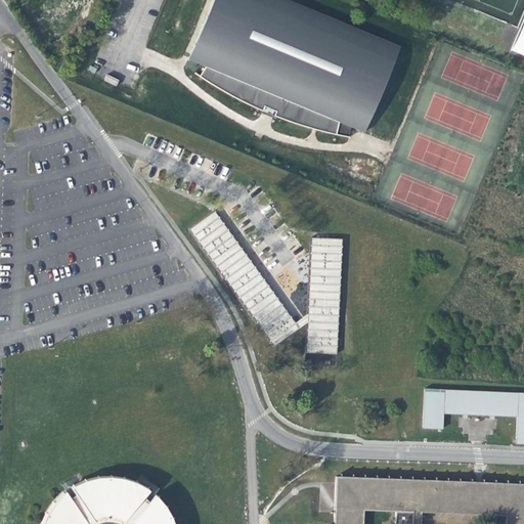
[(348,134),(362,129),(399,46),(289,0),(210,0),(186,59),(202,81),(269,115),(316,130),(348,134)]
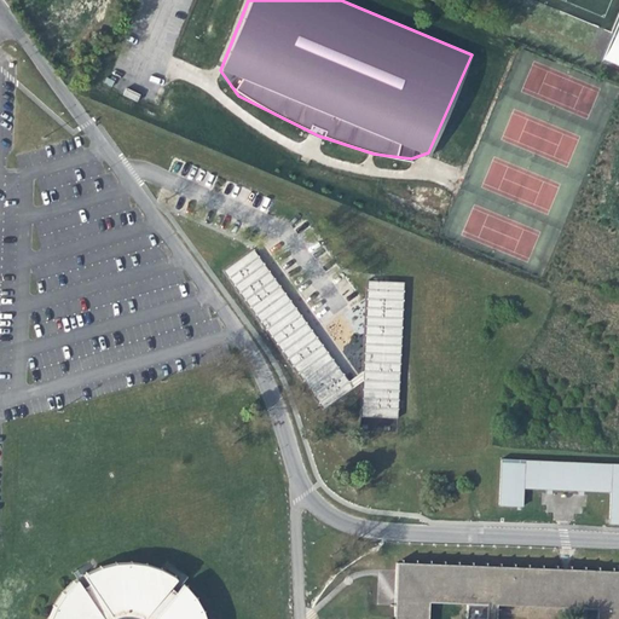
[(618,22),(602,62),(618,69),(618,22)]
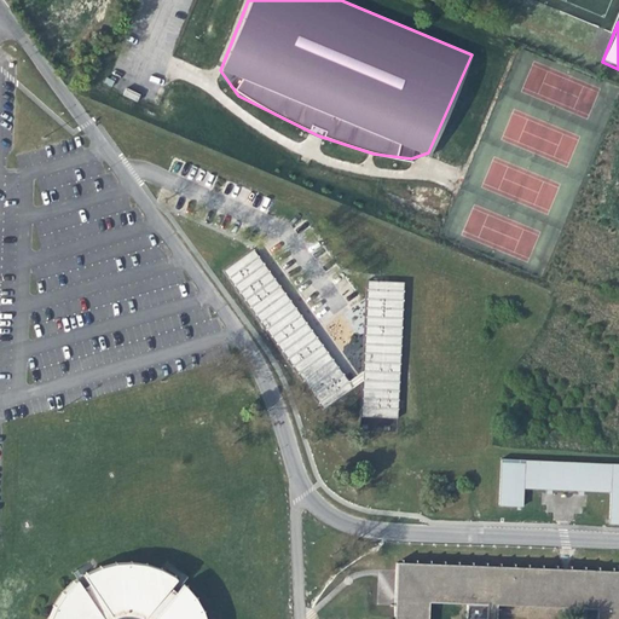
[(348,381),(252,249),(223,270),(322,412),(363,381),(360,417),(399,420),(404,281),(368,281),(363,370),(348,381)]
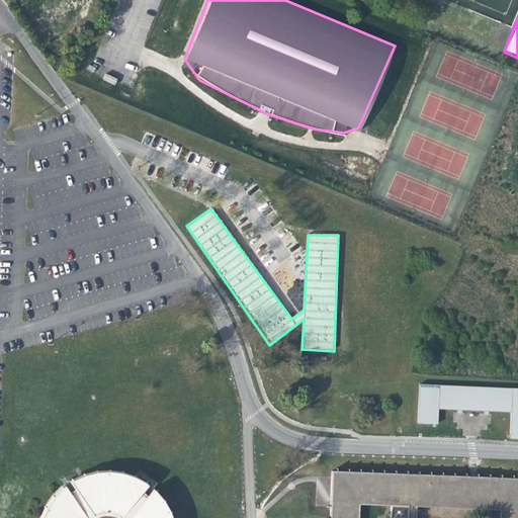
[(517,386),(419,382),(418,424),(438,424),(438,409),(451,409),(472,410),(511,412),(510,439),(517,438),(517,386)]
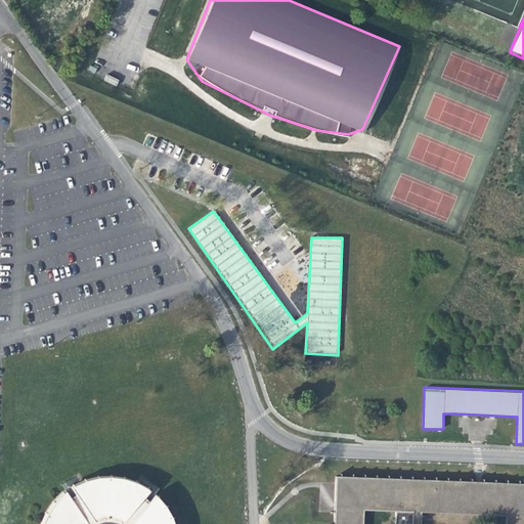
[(173,523),(171,516),(167,509),(161,501),(155,492),(148,499),(143,495),(149,489),(136,481),(122,476),(110,475),(96,475),(84,478),(73,483),(70,486),(75,493),(70,496),(64,489),(58,494),(52,500),(46,510),(41,521),(40,523),(173,523)]
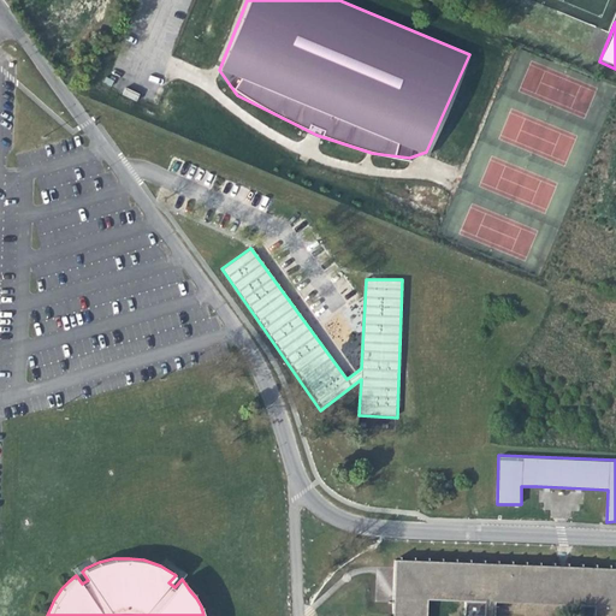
[(395,560),(394,570),(391,615),(615,615),(615,567),(556,567),(395,560)]
